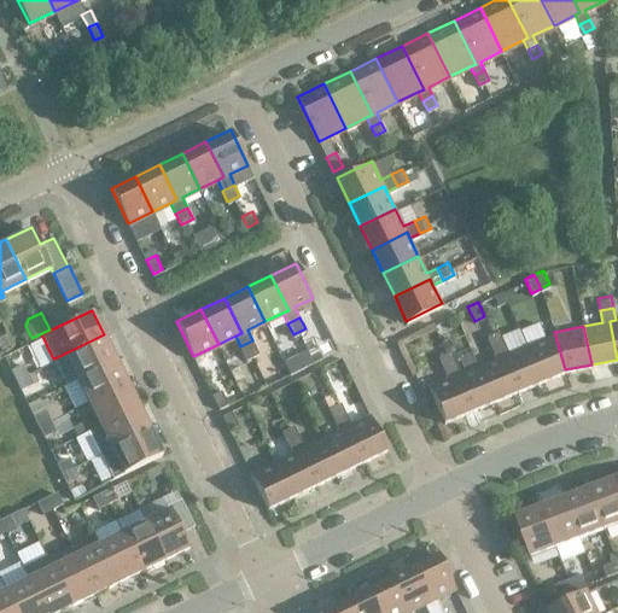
[(487,334),(491,345),(503,340),(499,330),(487,334)]
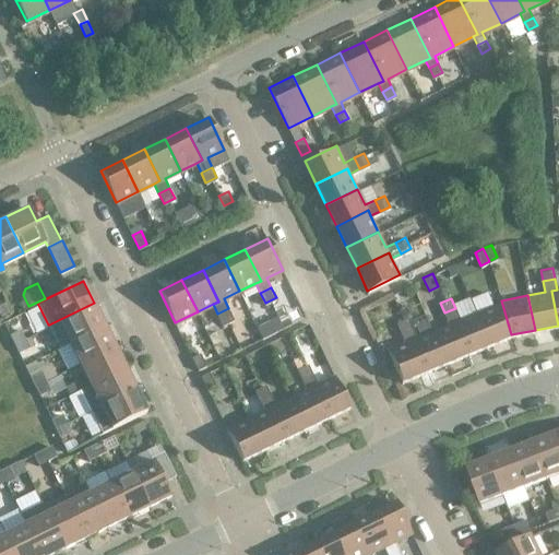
[(511,334),(501,300),(476,311),(489,344),(511,334)]
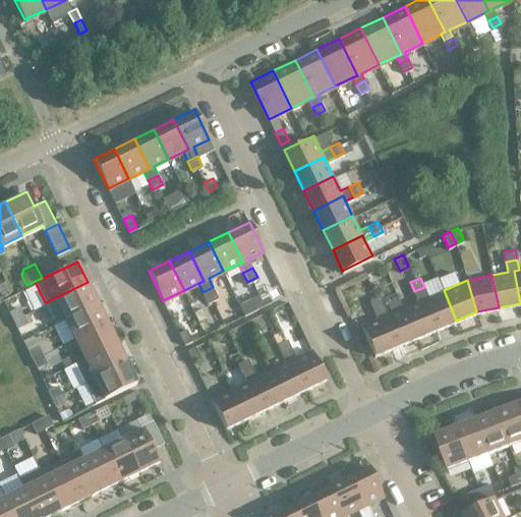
[(98,301),(88,282),(46,302),(55,322),(64,318),(98,301)]
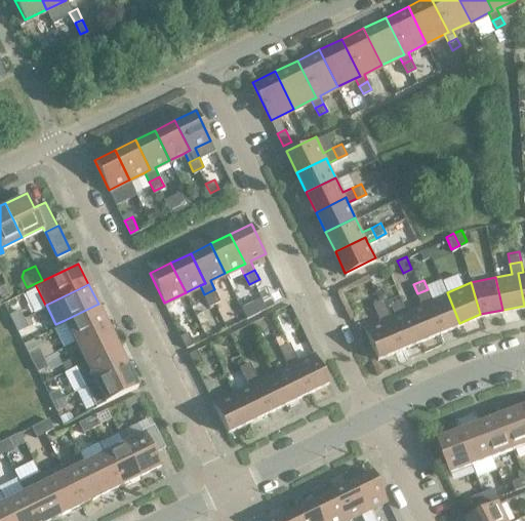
[(219,298),(214,289),(204,294),(209,304),(219,298)]
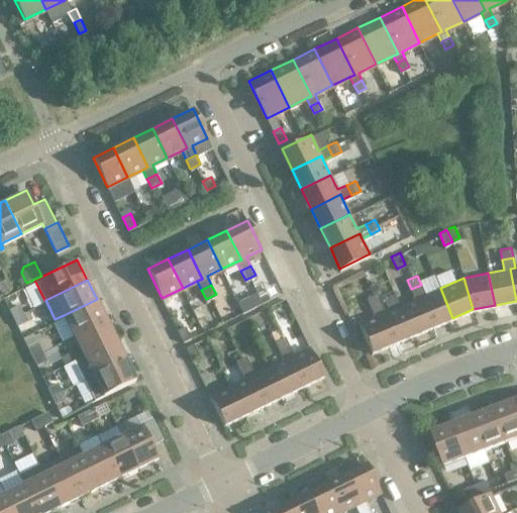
[(425,294),(421,285),(411,289),(414,298),(400,305),(412,334),(432,326),(420,296),(425,294)]
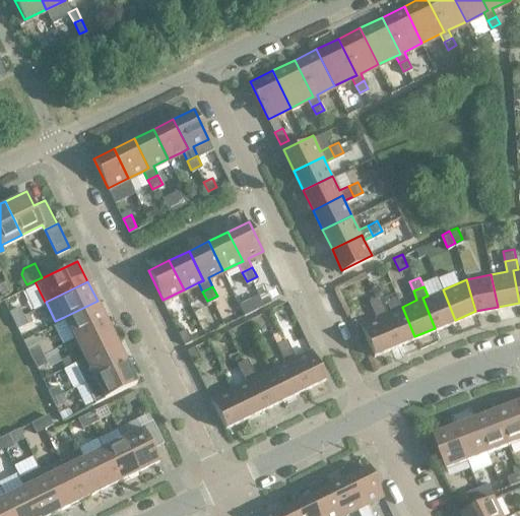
[(455,320),(443,289),(428,296),(423,298),(435,328),(455,320)]
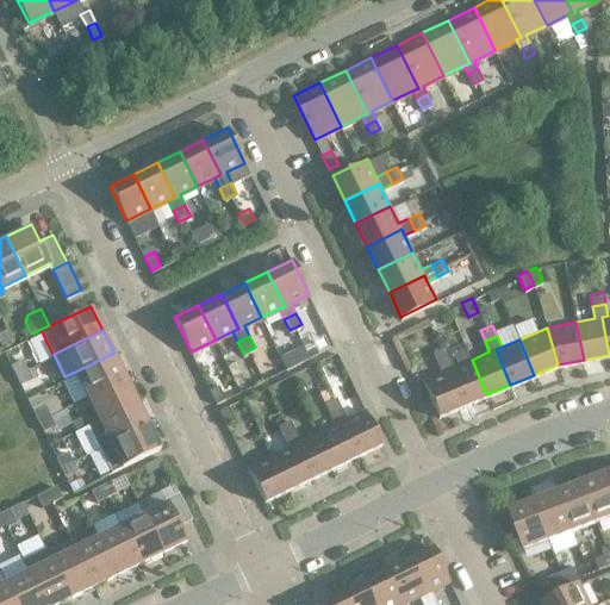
[(433,349),(437,361),(449,355),(444,344),(433,349)]
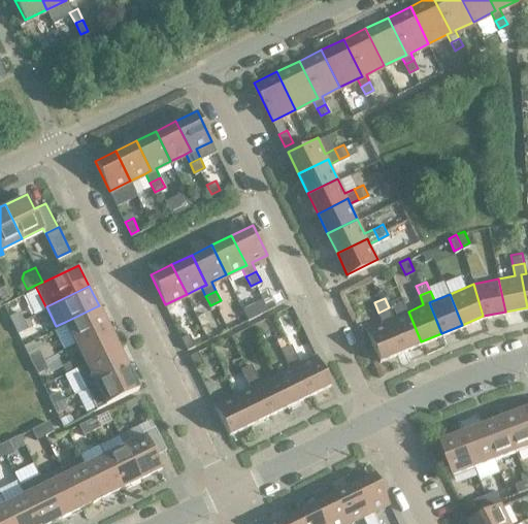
[(108,326),(99,305),(65,322),(75,341),(108,326)]
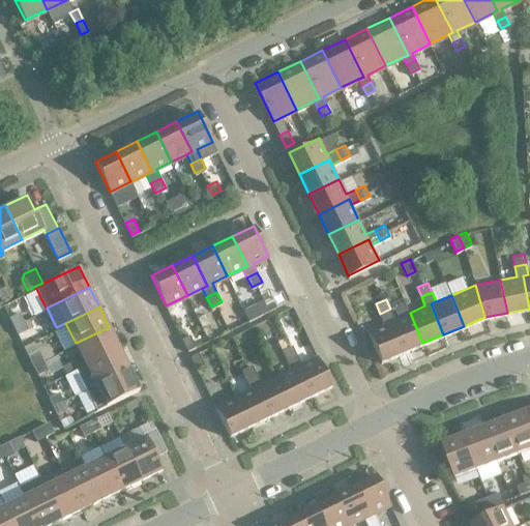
[(394,319),(390,309),(380,314),(384,323),(367,330),(380,361),(402,352),(389,321),(394,319)]
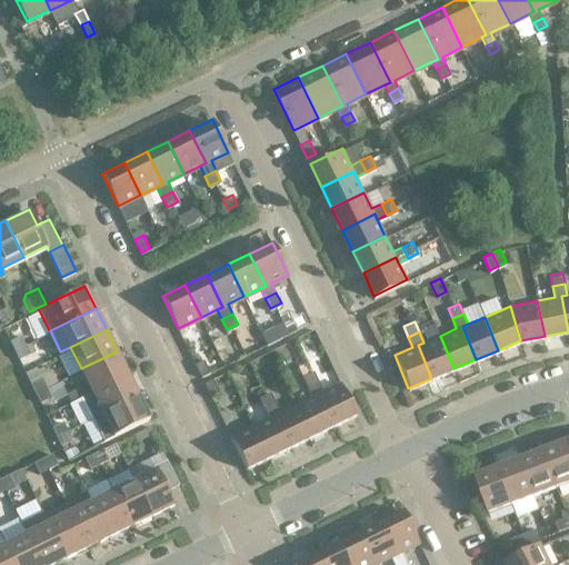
[(20,334),(9,339),(15,348),(25,343),(20,334)]
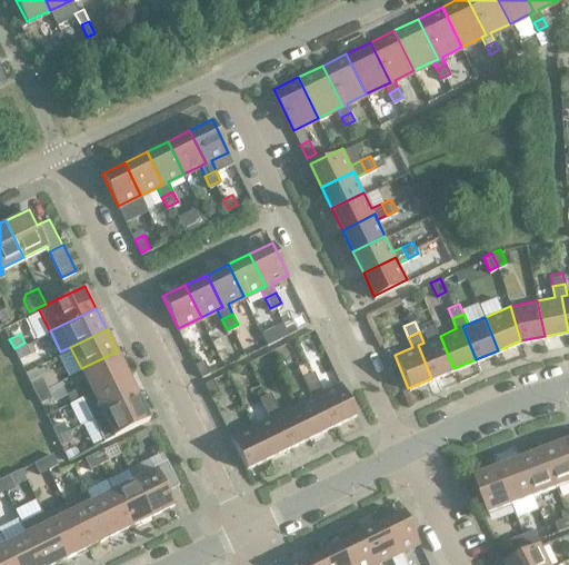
[(453,368),(440,336),(423,343),(418,345),(431,378),(453,368)]
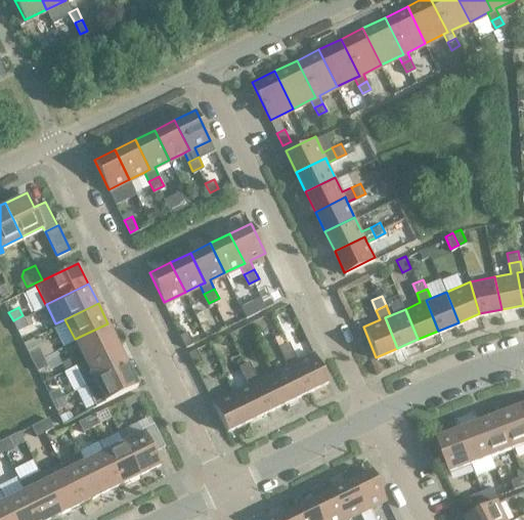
[(27,323),(23,315),(13,320),(17,329),(27,323)]
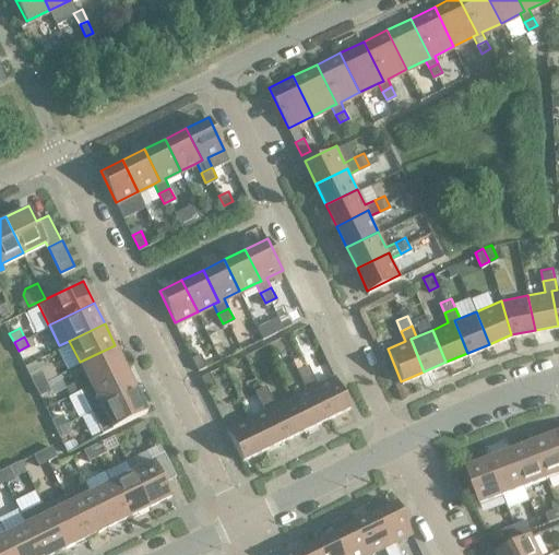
[(126,366),(115,345),(80,362),(91,384),(126,366)]
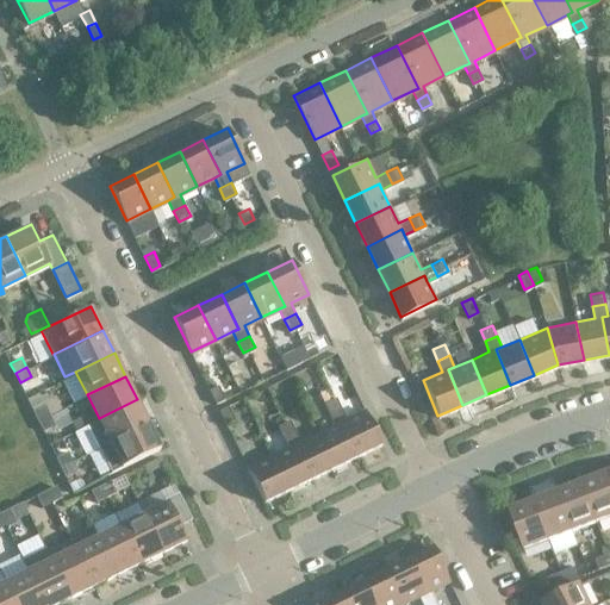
[(218,384),(209,387),(216,401),(225,397),(218,384)]
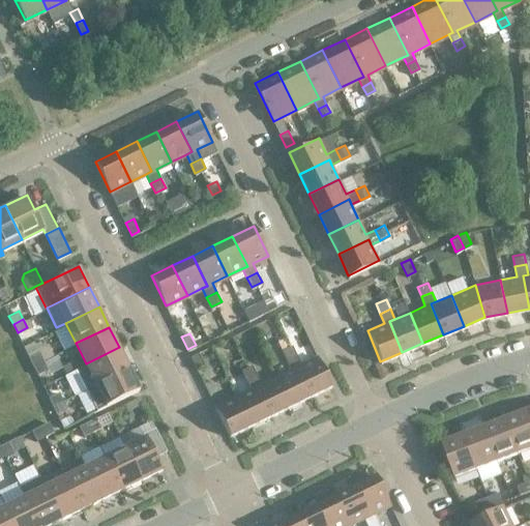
[(282,349),(286,358),(296,353),(292,344),(282,349)]
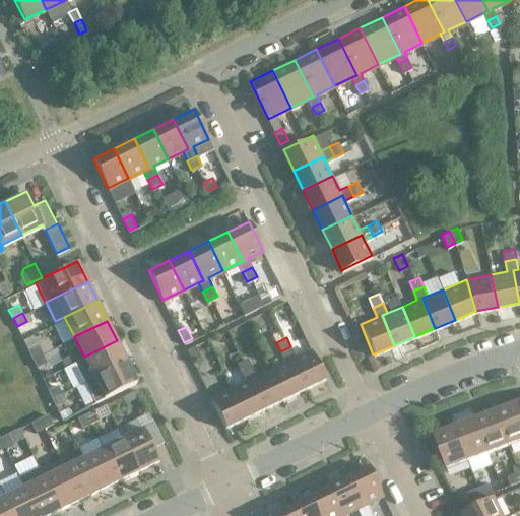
[(126,360),(117,340),(84,357),(75,361),(84,381),(126,360)]
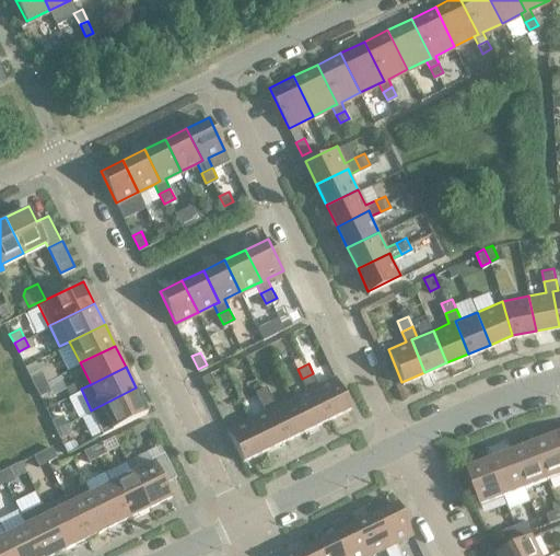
[(41,371),(31,375),(35,384),(45,380),(41,371)]
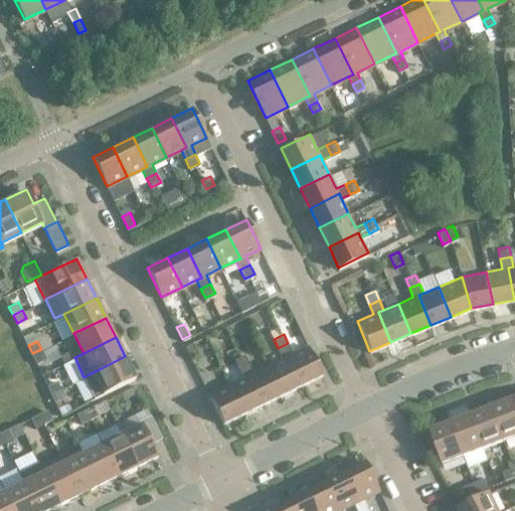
[(198,353),(192,341),(184,345),(190,356),(198,353)]
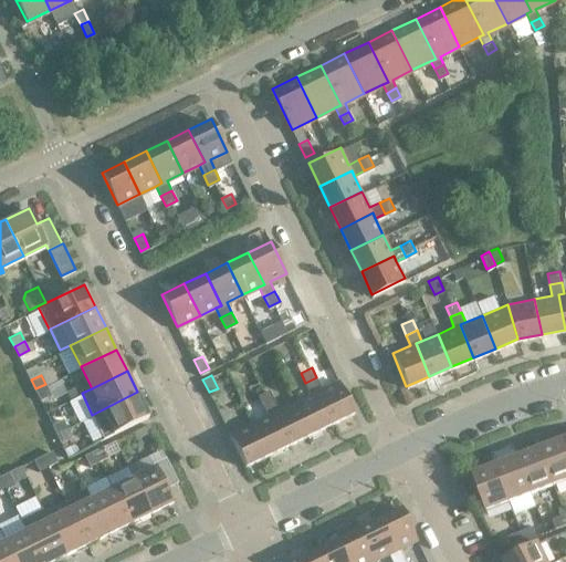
[(321,387),(316,377),(305,383),(311,393),(316,389),(332,422),(354,410),(338,378),(321,387)]
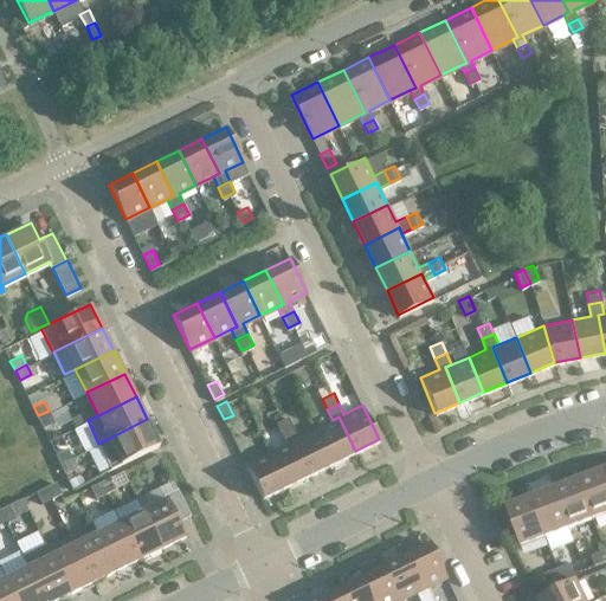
[(53,420),(49,411),(38,415),(43,426),(53,420)]
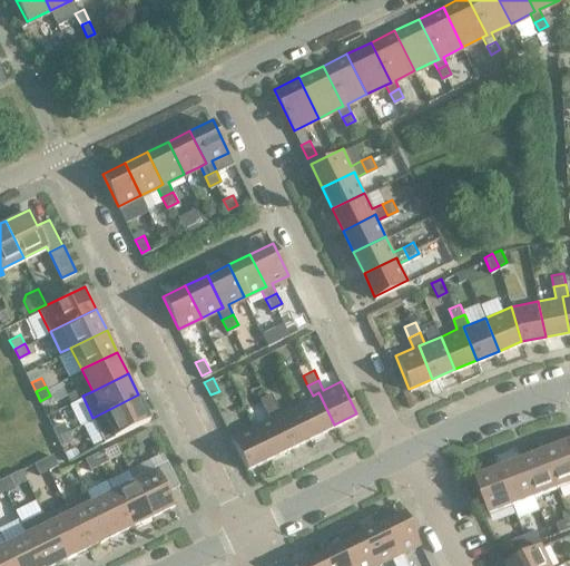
[(259,397),(264,407),(275,401),(271,391),(259,397)]
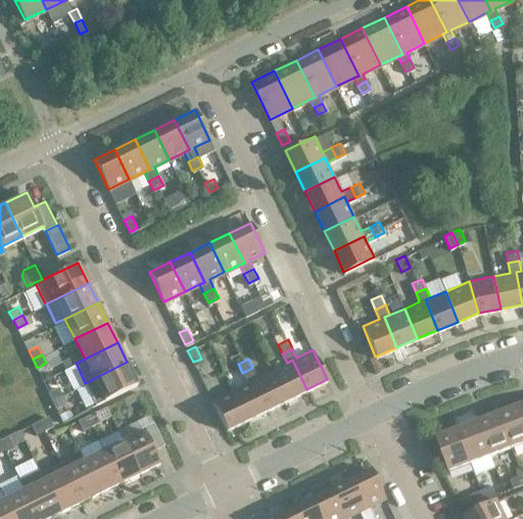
[(292,360),(287,363),(272,370),(286,399),(306,389),(292,360)]
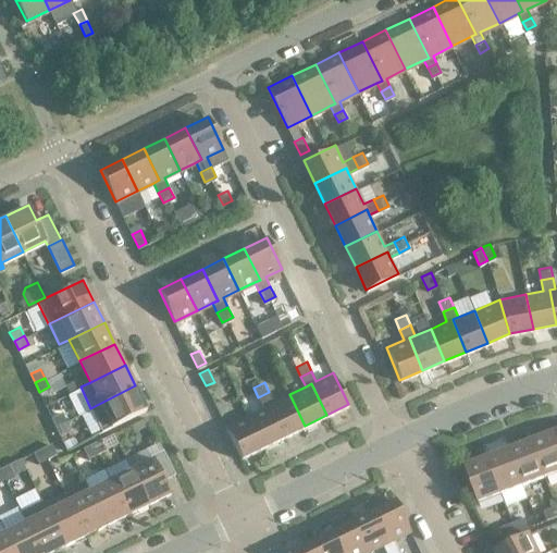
[(146,408),(135,385),(90,408),(101,430),(146,408)]
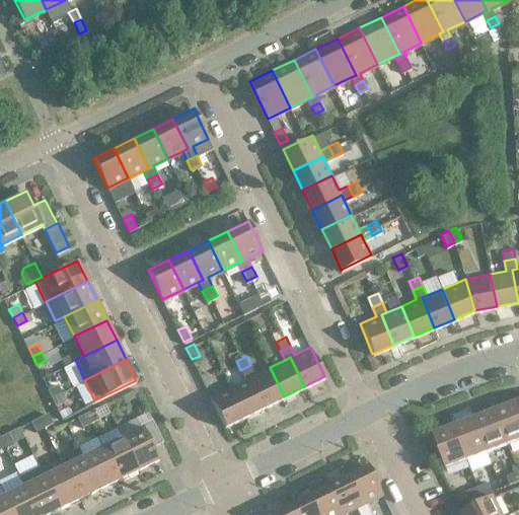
[(255,374),(250,365),(240,370),(245,379),(250,376),(265,406),(284,396),(270,367),(255,374)]
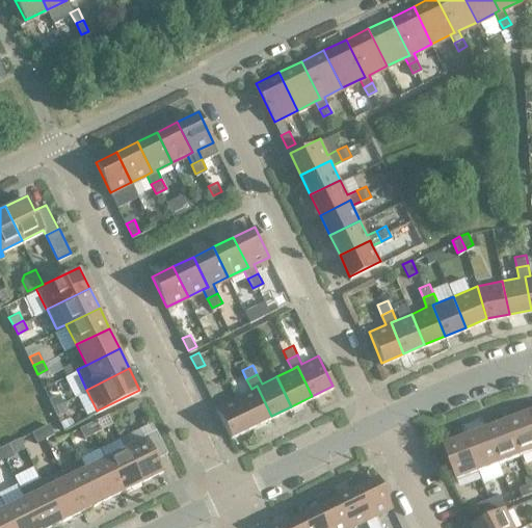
[(257,386),(251,389),(236,396),(251,426),(271,416),(257,386)]
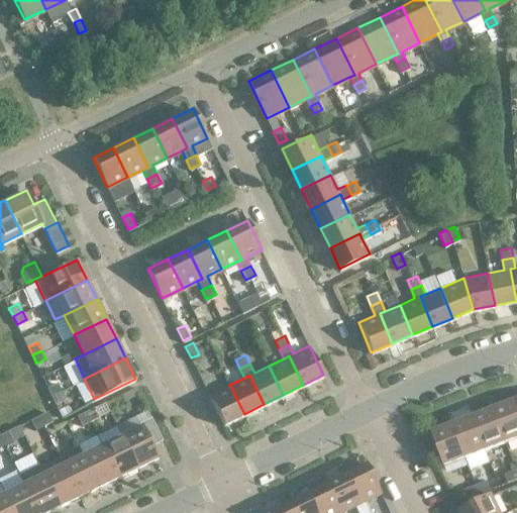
[(57,381),(47,386),(52,394),(61,389),(57,381)]
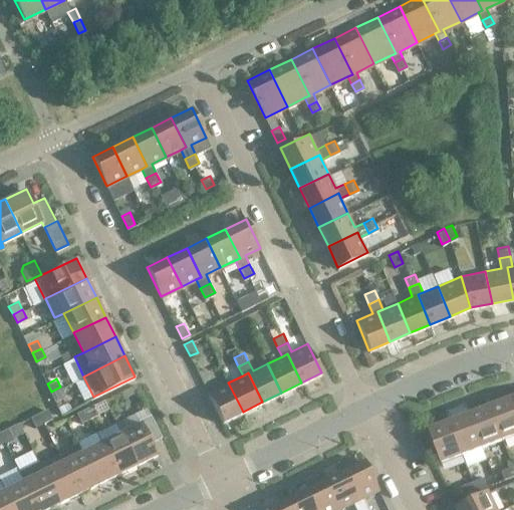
[(243,412),(228,383),(208,393),(222,422),(243,412)]
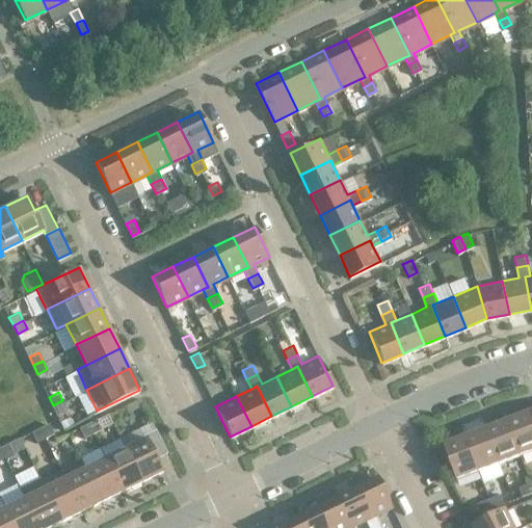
[(67,410),(62,400),(53,405),(57,415),(67,410)]
